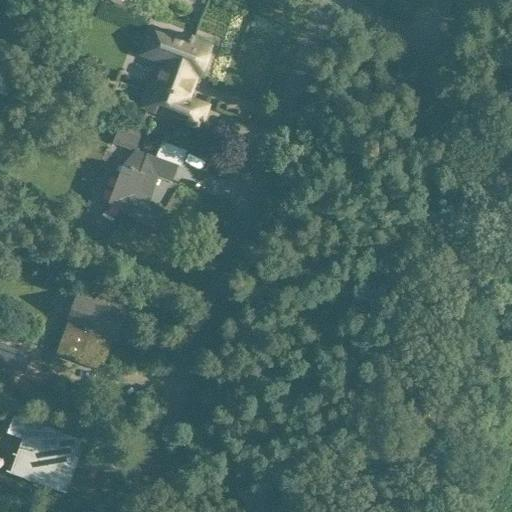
[(172,32),(172,30),(171,29),(163,27),(162,31),(153,28),(151,32),(148,31),(138,56),(158,63),(159,61),(166,64),(158,87),(150,84),(142,106),(181,121),(199,128),(208,106),(188,98),(197,75),(199,76),(211,44),(210,44),(209,46),(193,40),(195,37),(192,35),(189,39),(172,32)]
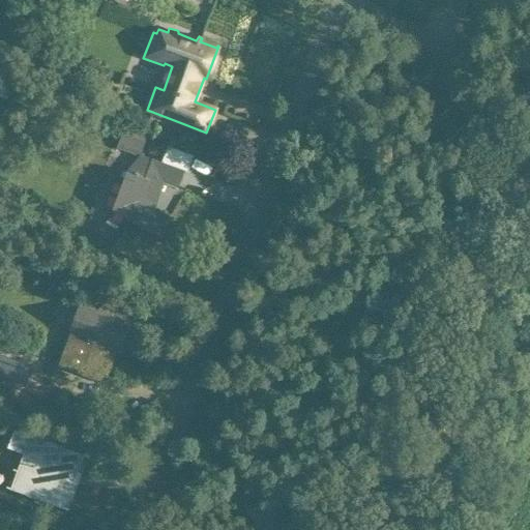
[(434,78),(425,74),(420,83),(430,87),(434,78)]
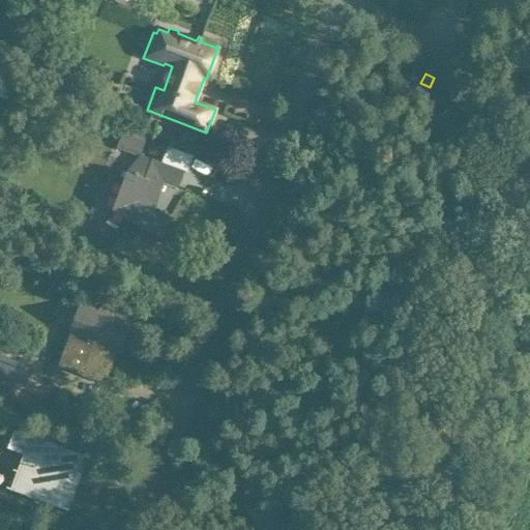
[(117,147),(140,155),(145,141),(123,133),(117,147)]
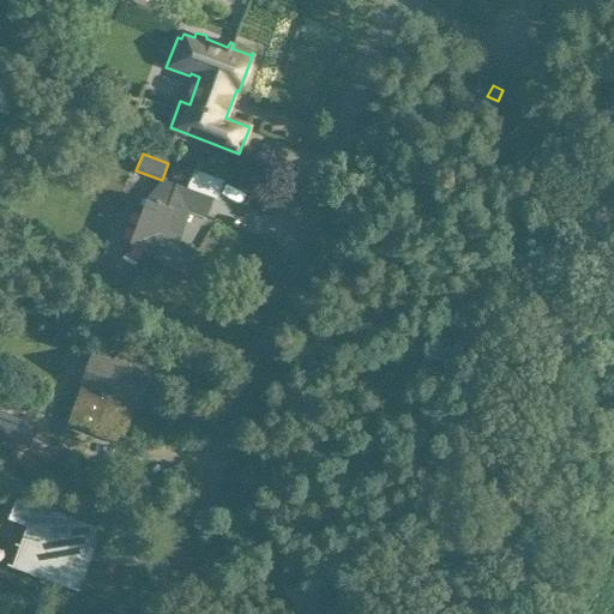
[(130,244),(163,264),(185,276),(198,252),(197,252),(196,254),(175,242),(188,208),(206,215),(205,217),(208,218),(214,198),(176,185),(168,205),(146,198),(130,244)]
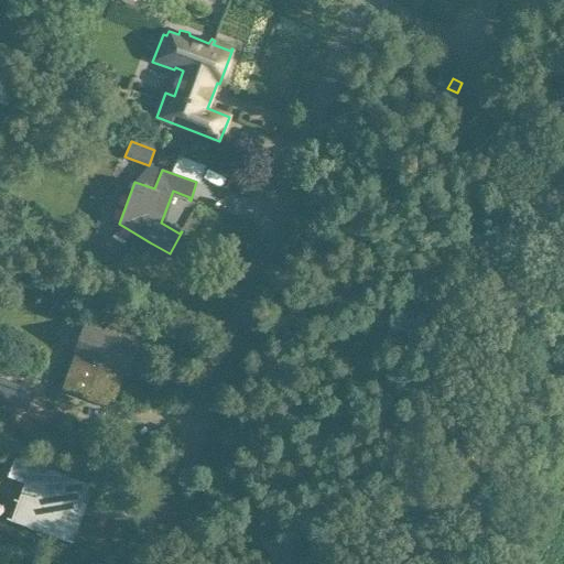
[(62,390),(87,399),(111,409),(139,336),(121,329),(122,327),(107,322),(106,324),(88,317),(62,390)]
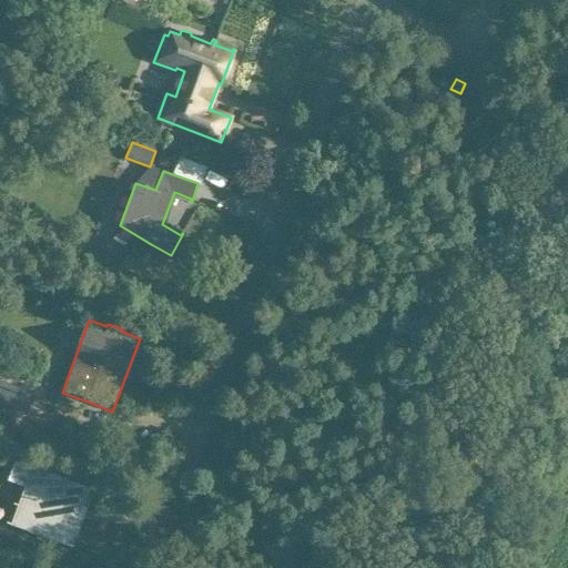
[(0,402),(26,412),(33,393),(1,381),(0,383),(0,382),(0,402)]
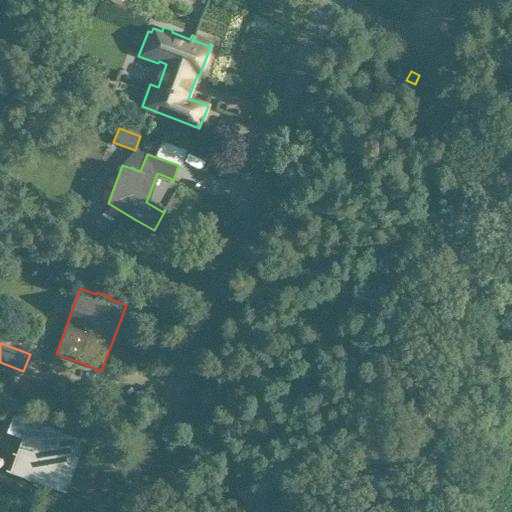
[(14,415),(8,432),(23,438),(10,473),(25,479),(41,485),(42,484),(47,486),(66,493),(66,492),(62,490),(68,475),(72,476),(72,475),(68,473),(74,458),(78,459),(78,458),(74,456),(80,441),(84,442),(85,441),(62,433),(62,432),(45,426),(25,419),(14,415)]
